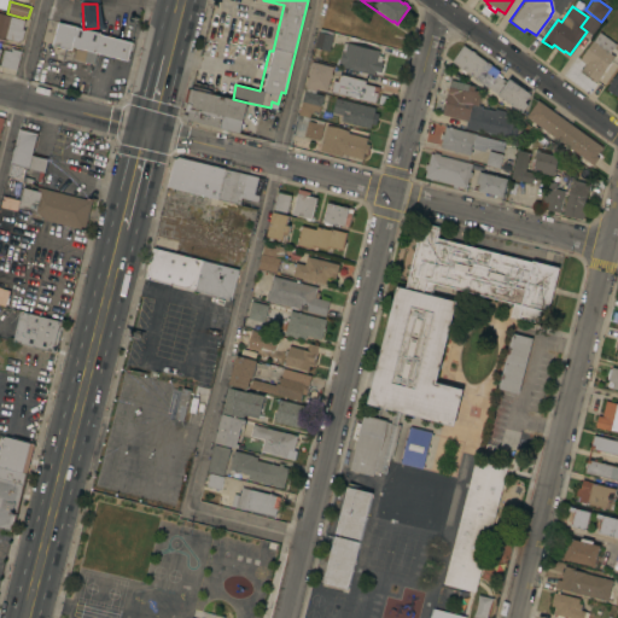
[(0,13),(23,19),(21,29),(23,29),(21,40),(18,40),(18,42),(4,39),(4,40),(0,39),(0,13)]
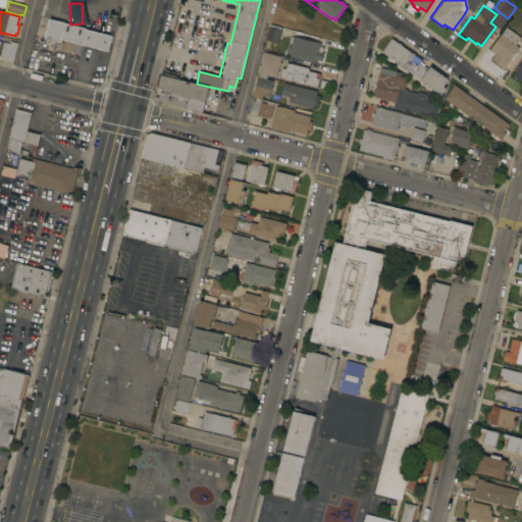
[(84,28),(84,29),(110,36),(107,51),(81,45),(79,54),(61,50),(63,40),(60,39),(59,43),(43,38),(48,18),(84,28)]
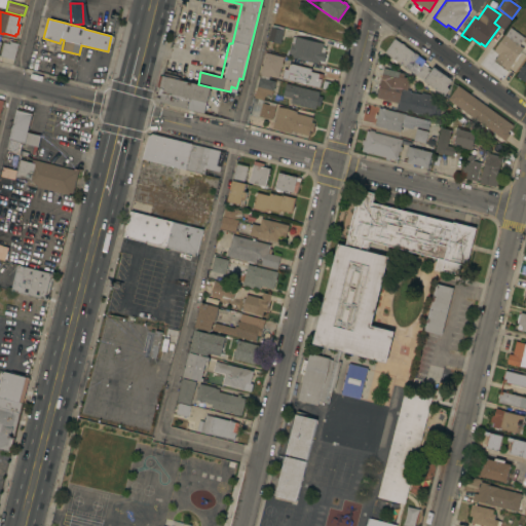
[(267,38),(270,27),(271,27),(271,25),(283,27),(283,30),(280,41),(267,38)]
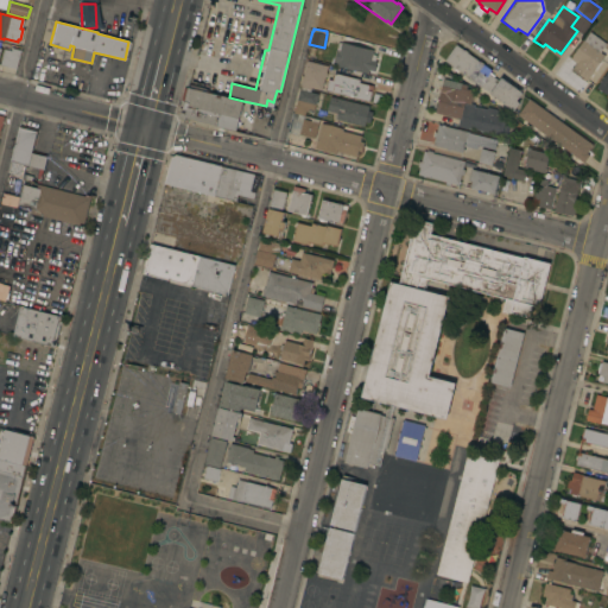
[(587,81),(571,70),(576,63),(570,59),(589,32),(606,43),(607,39),(607,50),(603,48),(600,52),(605,56),(587,81)]
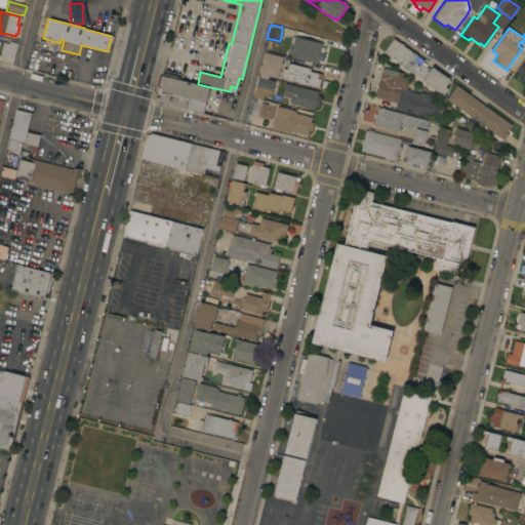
[(286,55),(291,37),(293,37),(294,36),(322,43),(321,47),(324,47),(322,52),(325,53),(323,62),(318,61),(317,64),(286,55)]
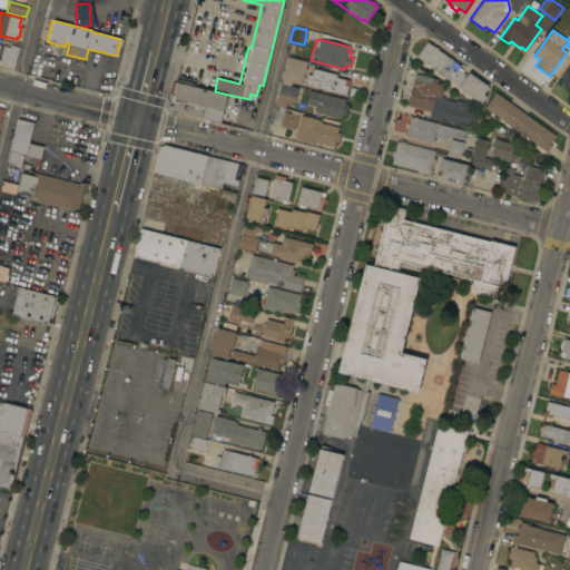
[(434,47),(435,47),(438,49),(449,58),(450,57),(453,60),(452,60),(460,66),(458,69),(467,76),(470,72),(489,87),(484,95),(487,96),(481,105),(429,66),(428,68),(425,66),(426,65),(424,64),(423,66),(419,62),(420,60),(416,57),(426,41),(434,47)]
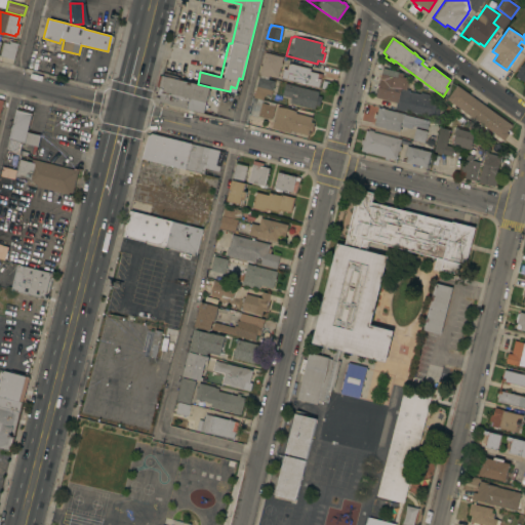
[(0,50),(2,42),(8,44),(8,41),(16,43),(13,59),(0,55),(0,50)]
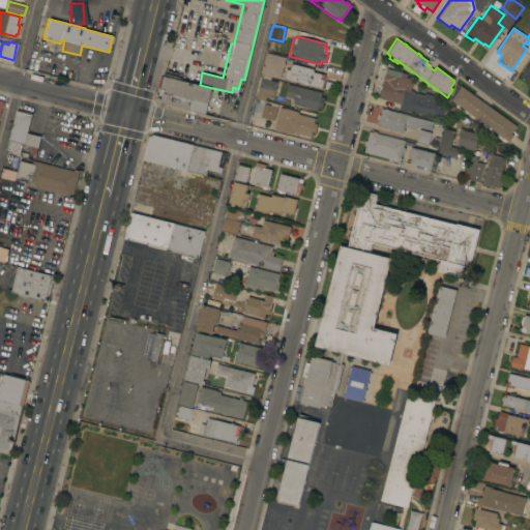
[(272,77),(271,79),(261,77),(265,59),(266,54),(267,54),(267,53),(285,58),(284,63),(285,63),(284,67),(283,67),(280,79),(272,77)]
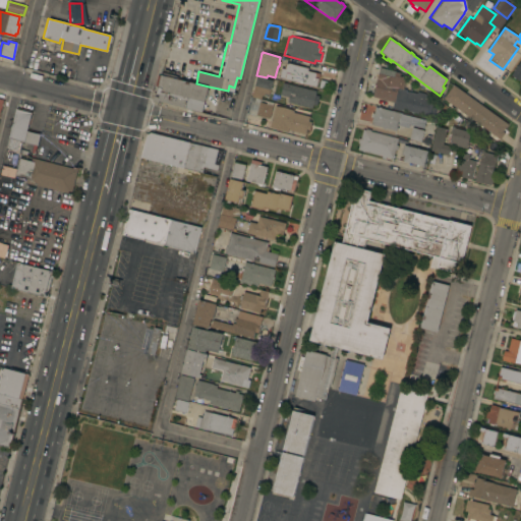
[(520,82),(510,75),(520,59),(520,82)]
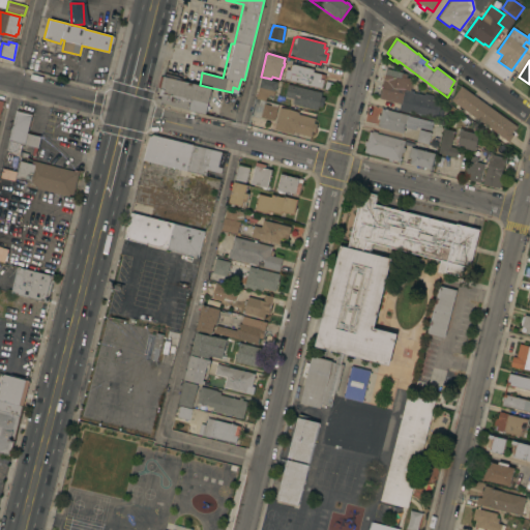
[(283,79),(286,69),(289,69),(291,63),(314,69),(313,71),(325,75),(323,83),(325,84),(324,87),(322,86),(321,89),(283,79)]
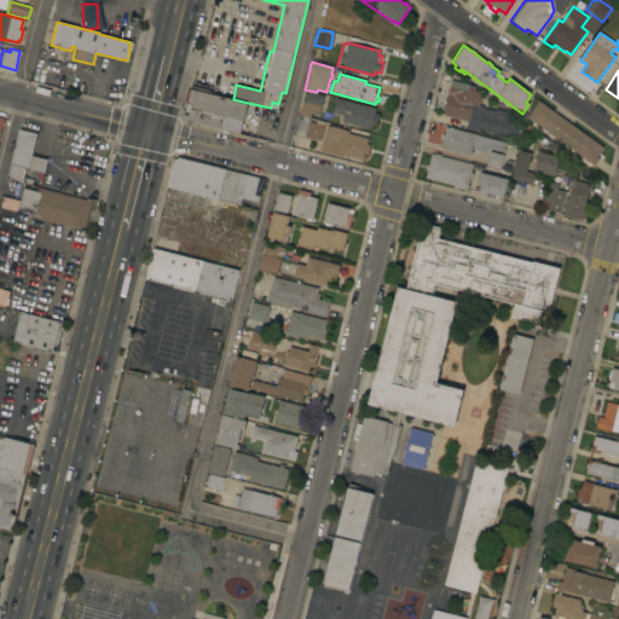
[(490,133),(490,136),(464,129),(467,121),(443,115),(451,80),(469,85),(469,86),(475,87),(474,91),(481,92),(479,105),(482,106),(482,108),(495,111),(496,109),(505,111),(505,114),(513,116),(512,119),(514,119),(509,138),(490,133)]
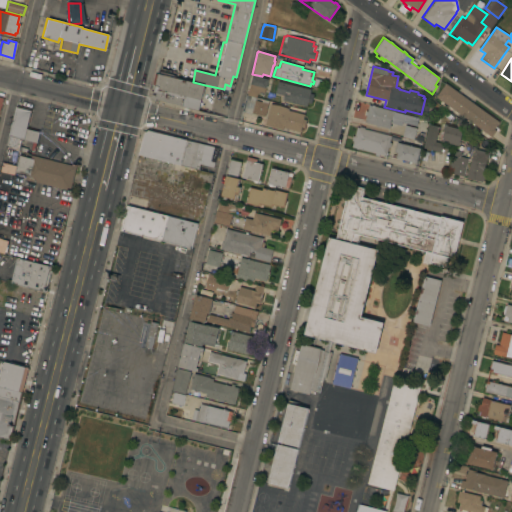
[(201,100),(184,96),(182,106),(155,99),(155,100),(151,99),(154,87),(151,86),(154,74),(157,75),(158,73),(193,82),(205,85),(201,100)]
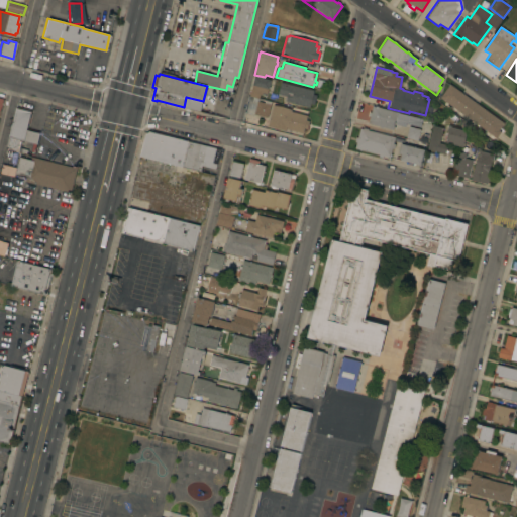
[(265,100),(271,102),(267,117),(253,114),(257,98),(248,96),(253,76),(270,80),(265,100)]
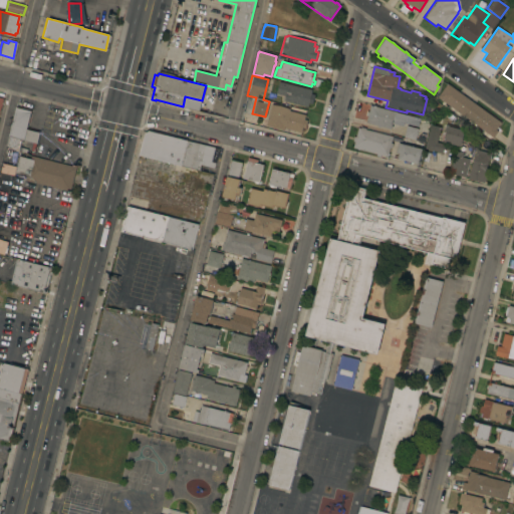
[(283,100),(284,95),(276,93),(279,82),(311,89),(310,93),(314,94),(312,103),(308,102),(307,106),(283,100)]
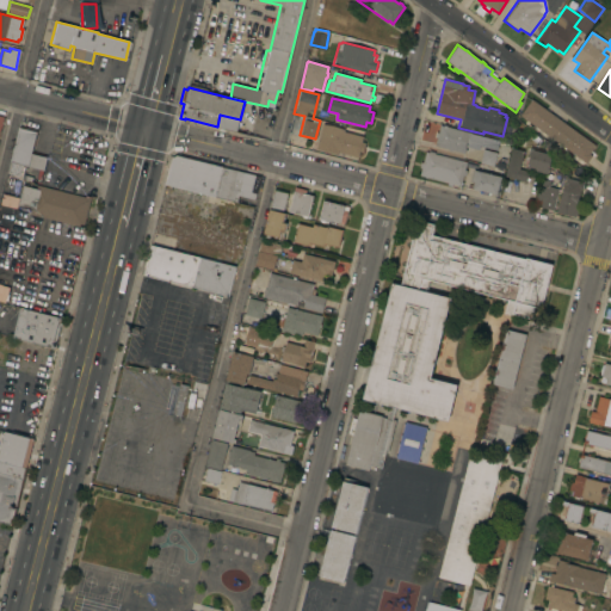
[(594,146),(588,154),(592,155),(586,164),(519,115),(531,99),(594,146)]
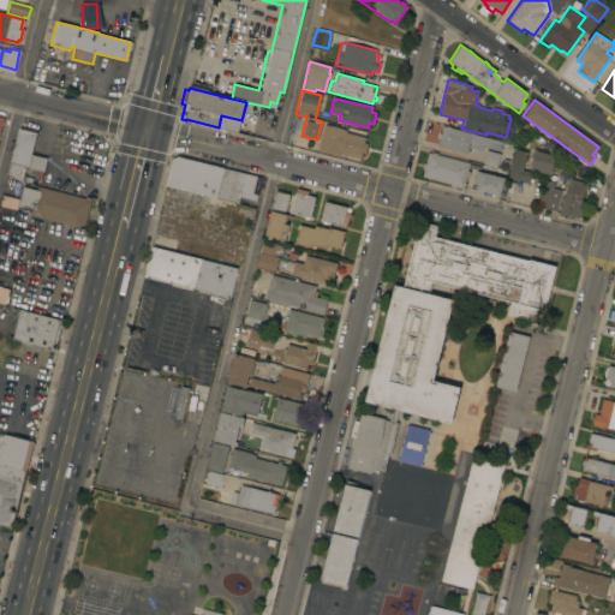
[(323,125),(346,130),(345,132),(365,137),(364,143),(366,144),(365,154),(362,153),(360,159),(340,154),(340,155),(317,150),(323,125)]
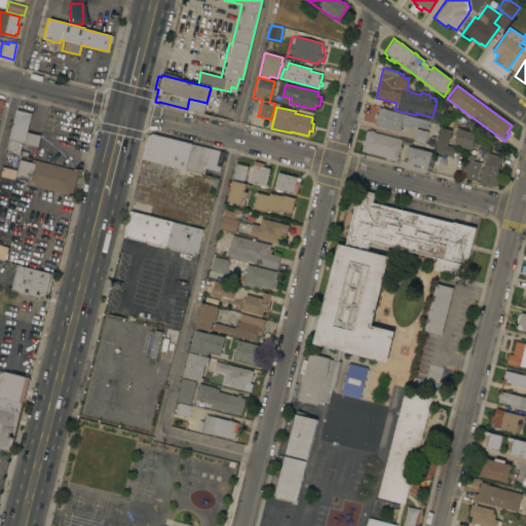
[(389,129),(388,130),(386,130),(386,128),(374,125),(376,119),(373,118),(375,113),(377,114),(378,108),(430,121),(428,129),(414,126),(413,128),(403,126),(403,124),(401,124),(399,132),(389,129)]
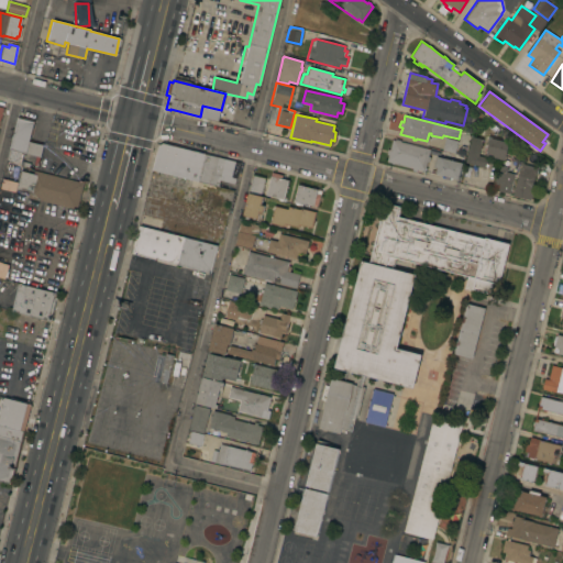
[(15,117),(33,121),(28,141),(42,145),(39,157),(22,153),(19,165),(4,161),(15,117)]
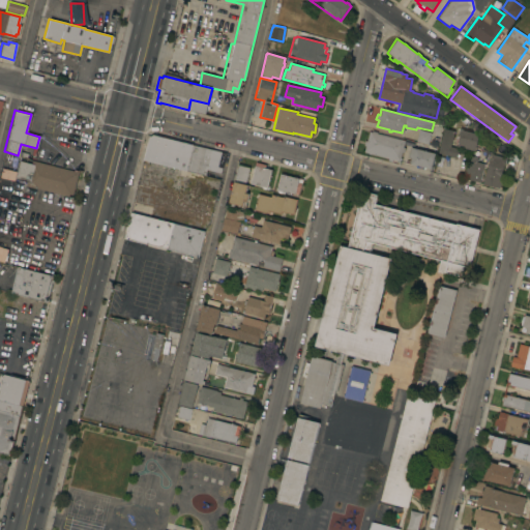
[(437,153),(443,128),(453,130),(450,146),(459,148),(455,157),(437,153)]
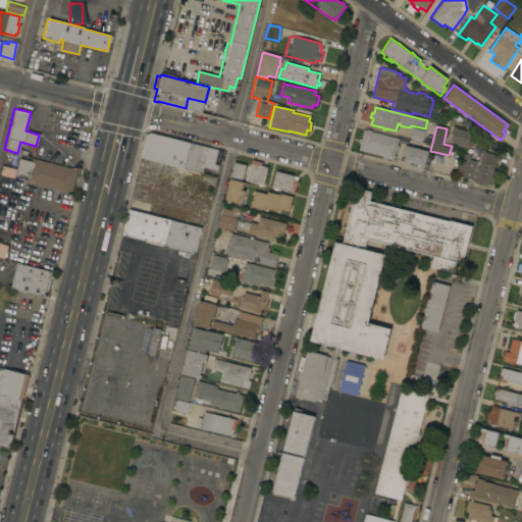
[(467,148),(450,144),(453,132),(452,132),(453,126),(456,127),(456,128),(471,132),(467,148)]
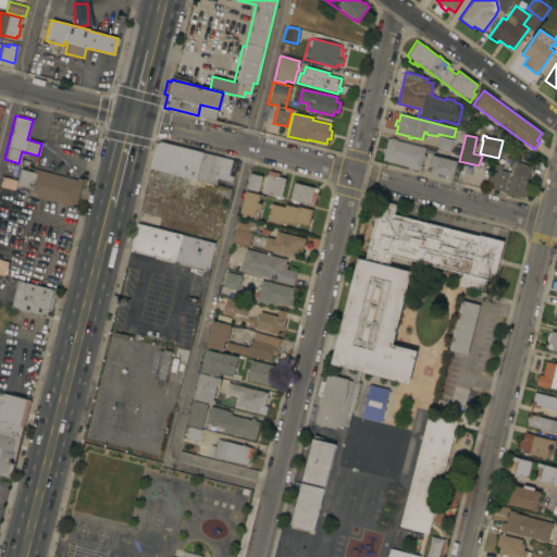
[(449,151),(436,148),(440,136),(453,139),(449,151)]
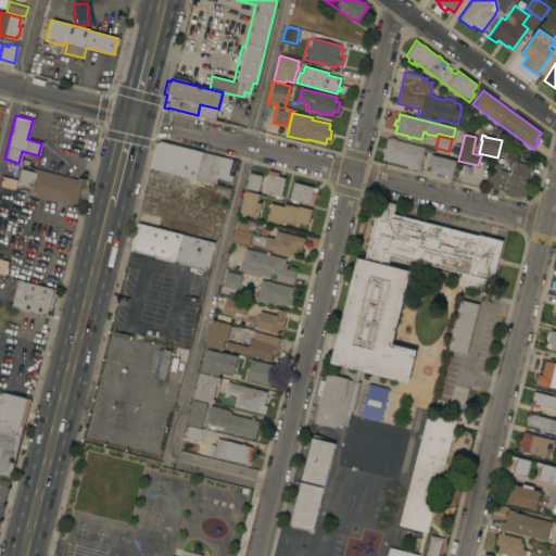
[(412,167),(411,169),(406,168),(407,166),(381,160),(383,153),(381,152),(382,148),(384,148),(387,138),(390,138),(390,137),(395,138),(395,140),(424,148),(422,154),(424,155),(422,160),(421,160),(418,169),(412,167)]
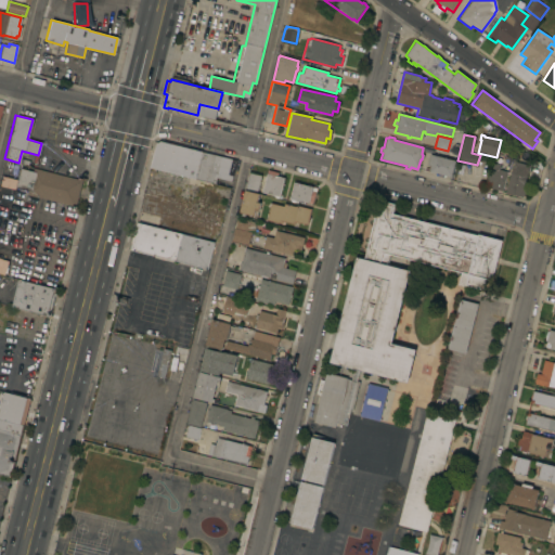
[(231,159),(228,175),(223,173),(222,179),(217,178),(215,184),(150,168),(155,144),(160,141),(231,159)]
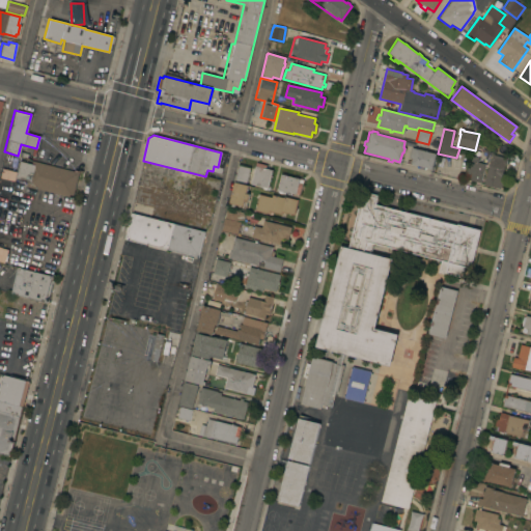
[(411,164),(412,159),(409,158),(412,147),(436,154),(431,169),(411,164)]
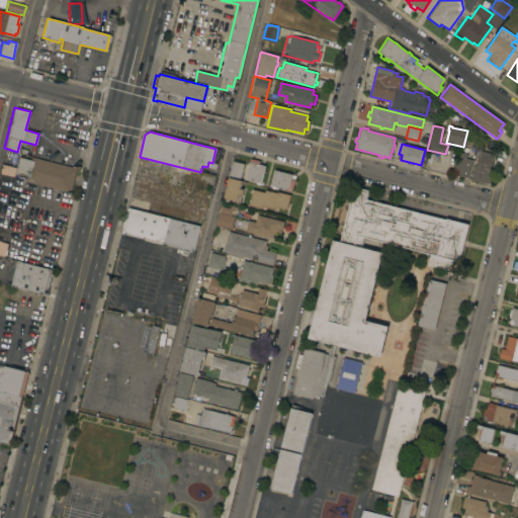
[(479,150),(493,154),(489,172),(491,172),(488,184),(471,180),(479,150)]
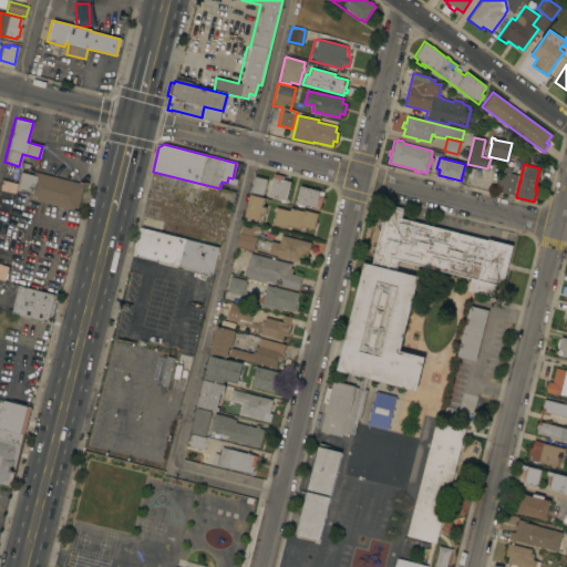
[(0,185),(3,172),(17,175),(13,188),(0,185)]
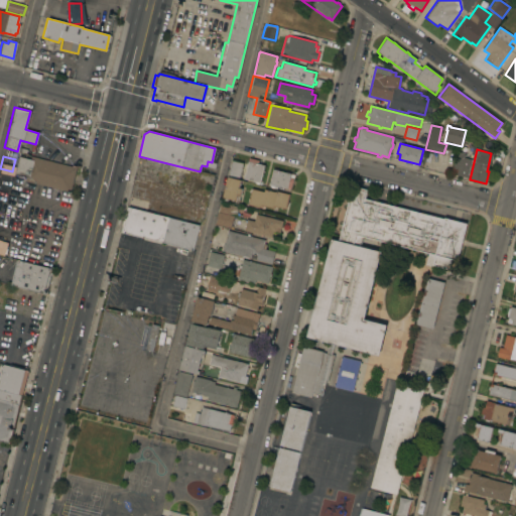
[(24,180),(25,177),(13,174),(18,156),(29,159),(30,156),(75,167),(70,191),(24,180)]
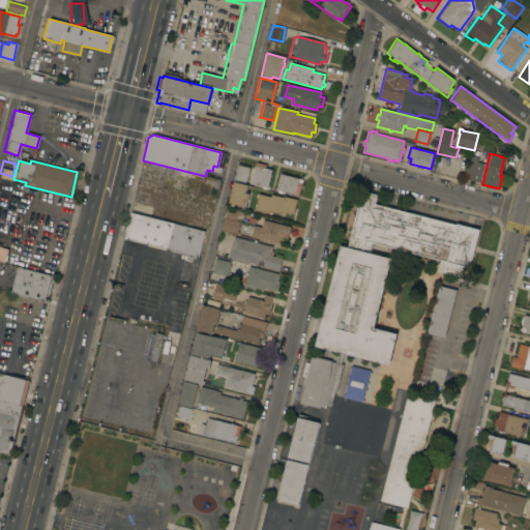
[(463,178),(466,167),(468,168),(470,162),(483,166),(481,175),(483,176),(482,179),(480,178),(479,183),(463,178)]
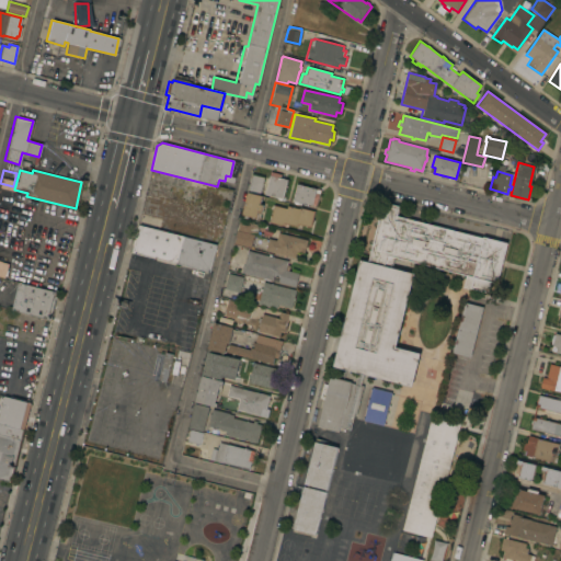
[(283,199),(281,198),(281,201),(277,199),(277,197),(264,194),(270,172),(282,174),(281,178),(287,180),(283,199)]
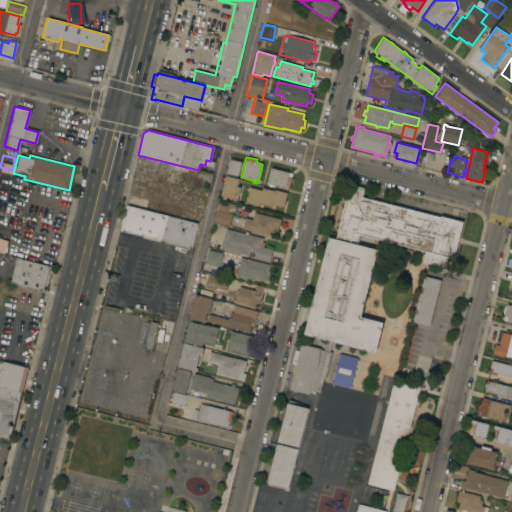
[(241,161),(237,177),(225,175),(229,159),(241,161)]
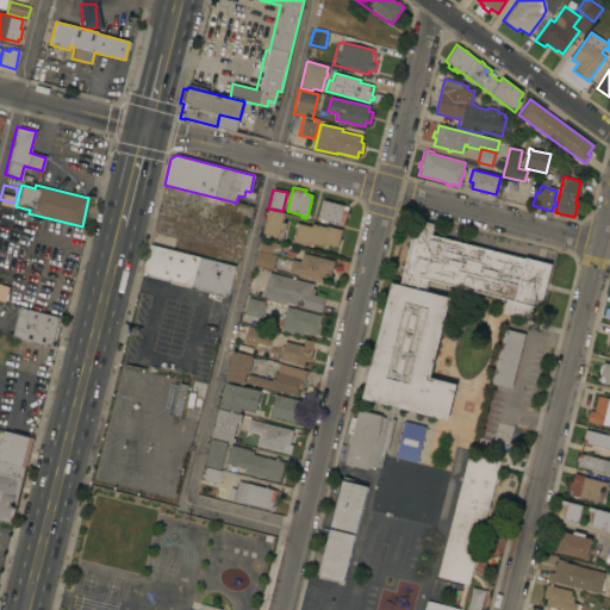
[(348,207),(343,224),(331,221),(330,223),(323,221),(323,223),(319,222),(321,219),(317,218),(322,200),(348,207)]
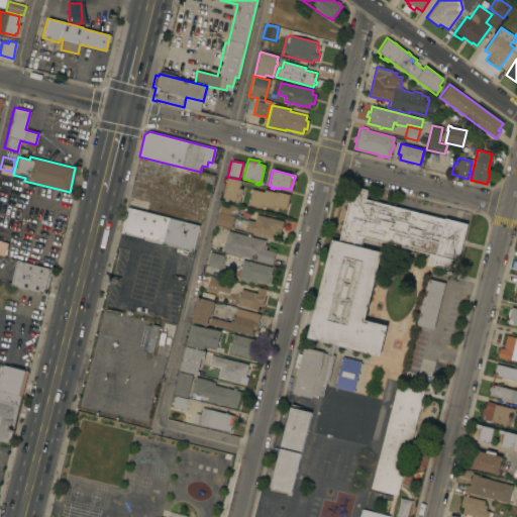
[(241,181),(239,188),(242,189),(240,195),(237,194),(236,202),(228,200),(228,202),(224,201),(225,199),(222,198),(227,177),(241,181)]
